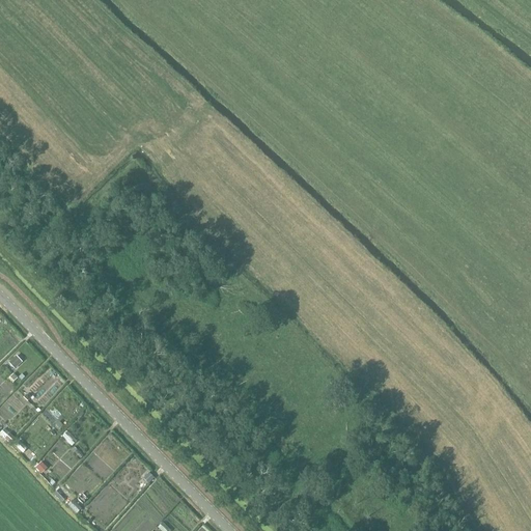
[(16,369),(23,362),(17,355),(8,362),(16,369)]
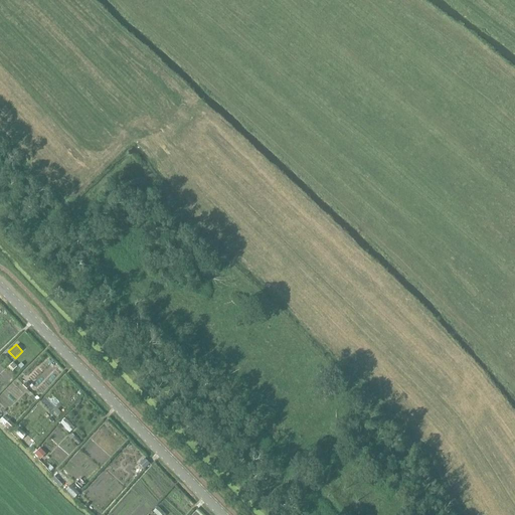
[(9,389),(0,396),(0,399),(7,408),(18,399),(9,389)]
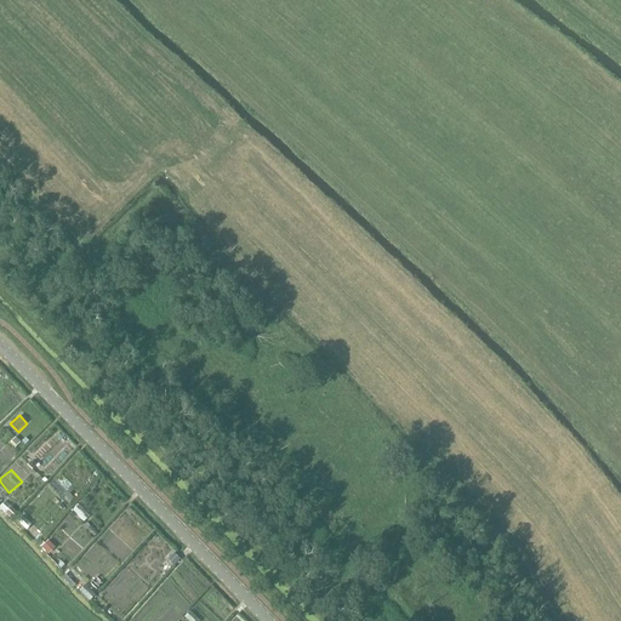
[(63,474),(58,479),(67,489),(73,485),(63,474)]
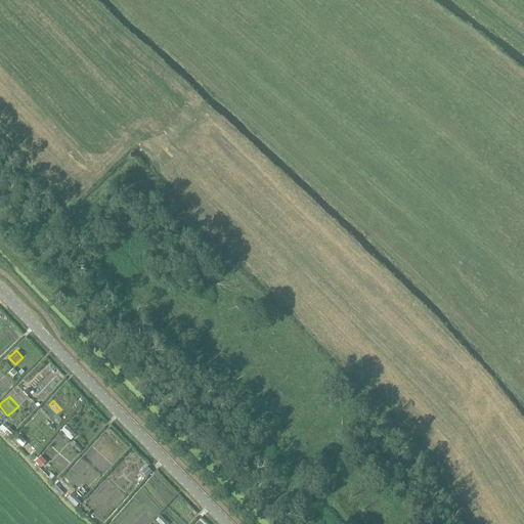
[(61,429),(71,439),(76,435),(67,425),(61,429)]
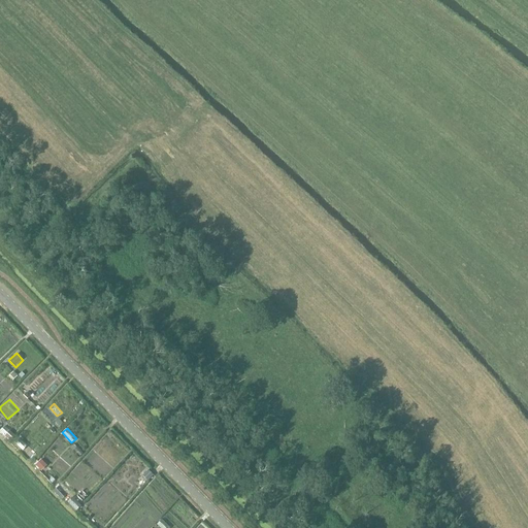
[(41,459),(35,464),(41,470),(47,465),(41,459)]
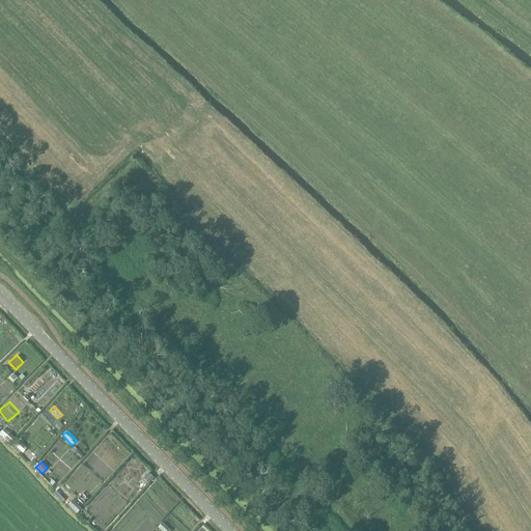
[(63,501),(66,497),(57,488),(53,493),(63,501)]
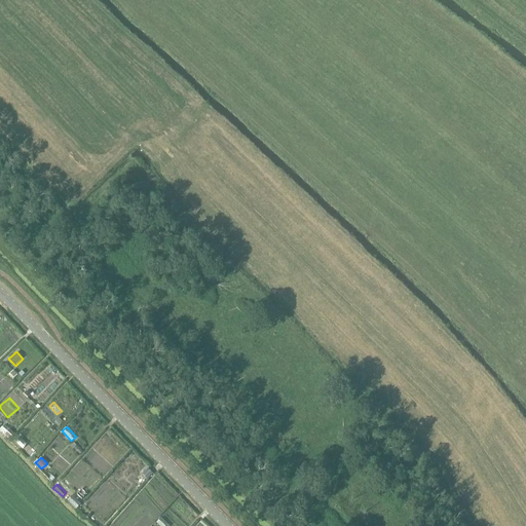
[(76,508),(81,502),(72,494),(68,499),(76,508)]
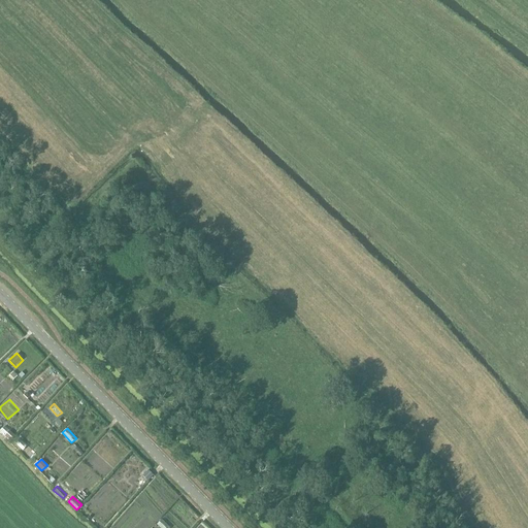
[(163,519),(158,524),(161,527),(170,527),(163,519)]
